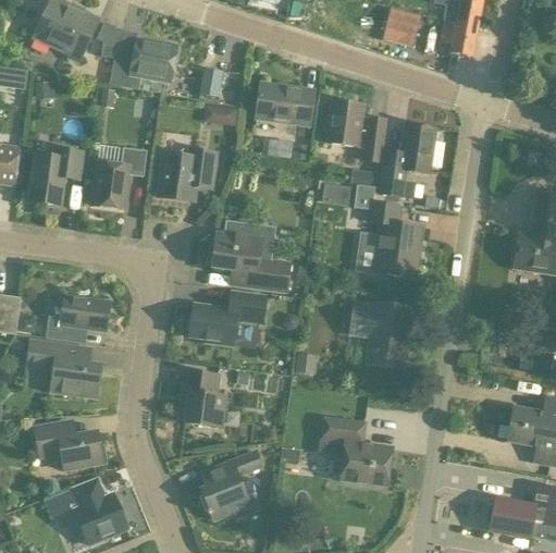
[(78,63),(81,58),(99,16),(63,0),(49,0),(34,36),(70,52),(66,58),(78,63)]
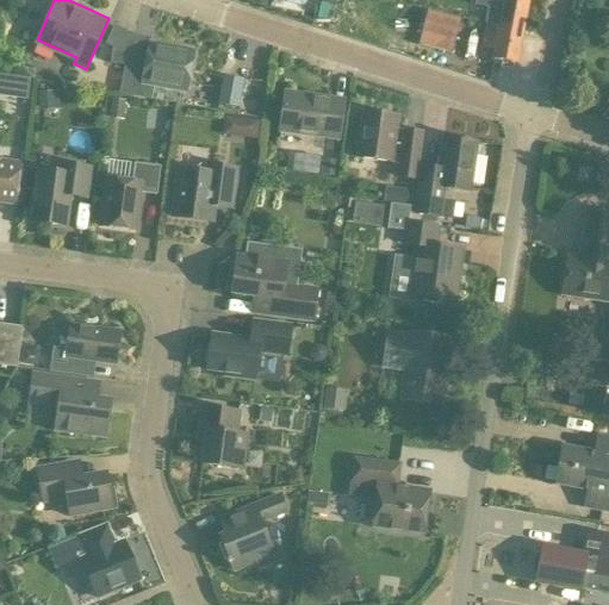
[(485,19),(501,23),(523,26),(527,0),(476,0),(476,2),(488,5),(485,19)]
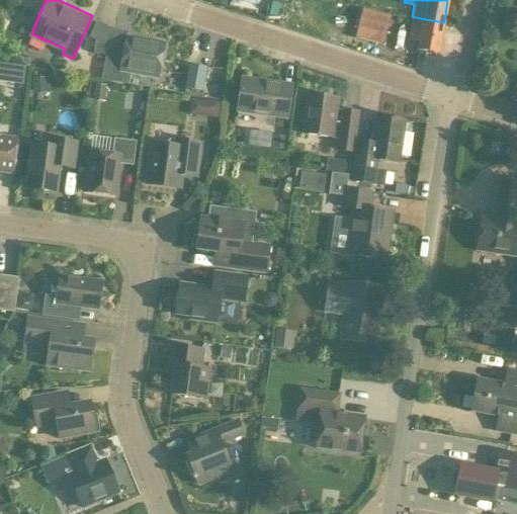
[(358,23),(386,31),(392,13),(363,6),(358,23)]
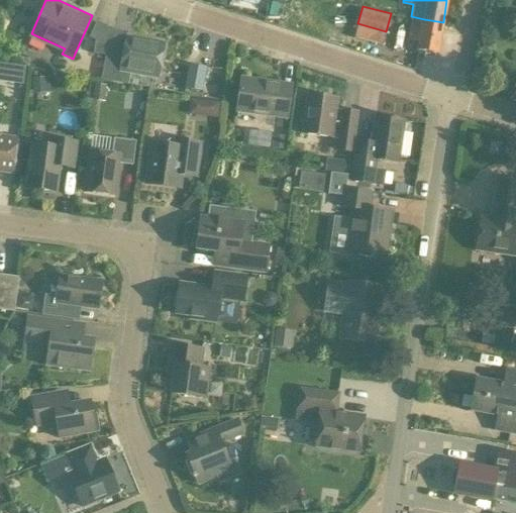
[(438,50),(443,22),(424,19),(418,47),(438,50)]
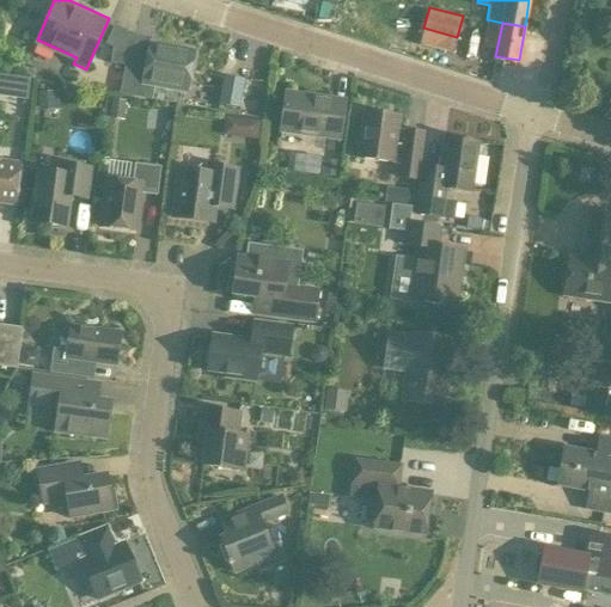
[(152,97),(154,83),(187,89),(194,48),(151,40),(147,54),(135,51),(128,92),(152,97)]
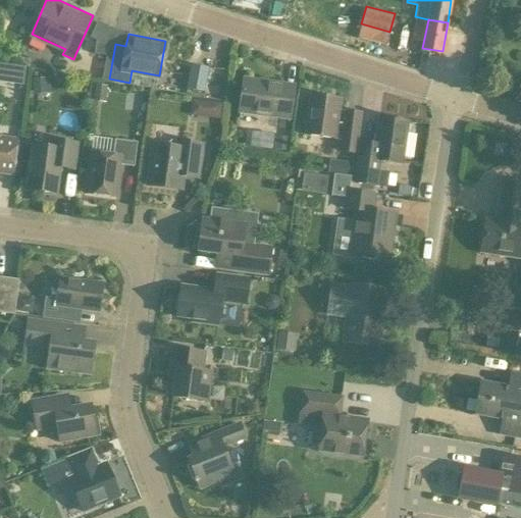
[(103,78),(109,79),(115,44),(109,43),(98,38),(95,51),(107,53),(103,78)]
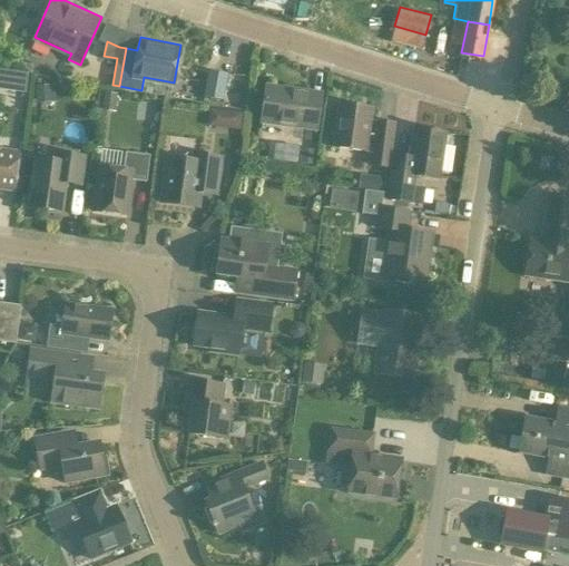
[(0,85),(28,87),(30,67),(0,64),(0,85)]
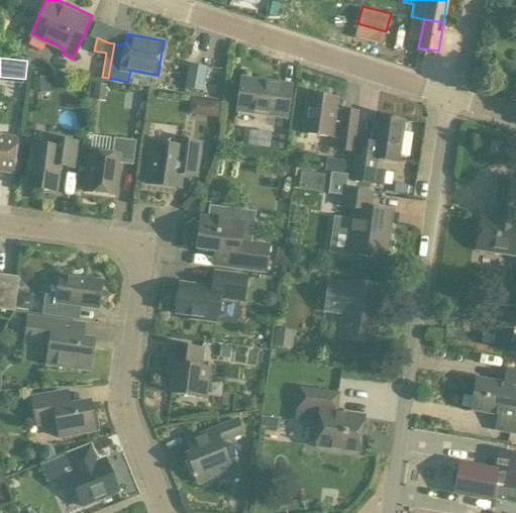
[(207,65),(190,62),(186,85),(203,87),(207,65)]
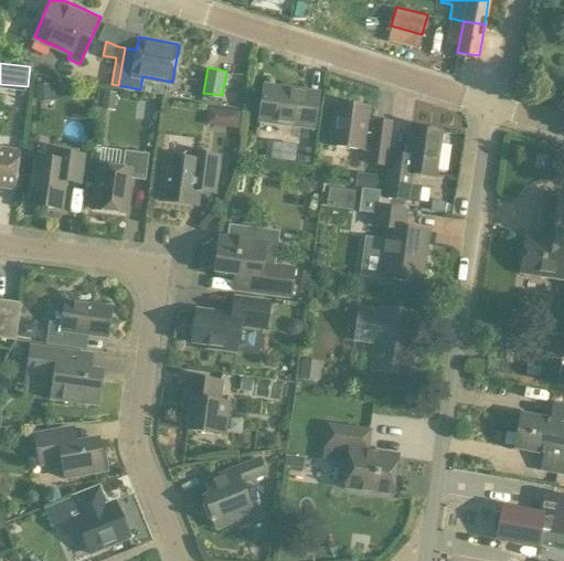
[(259,118),(315,126),(319,90),(264,83),(259,118)]
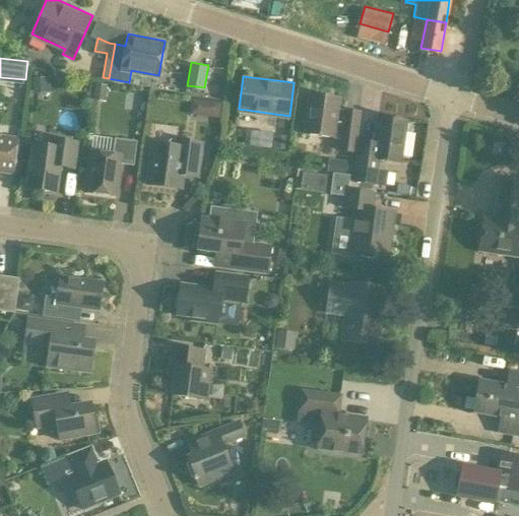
[(345,108),(337,107),(338,97),(311,92),(305,131),(333,135),(333,136),(340,137),(339,148),(355,151),(362,109),(345,107),(345,108)]
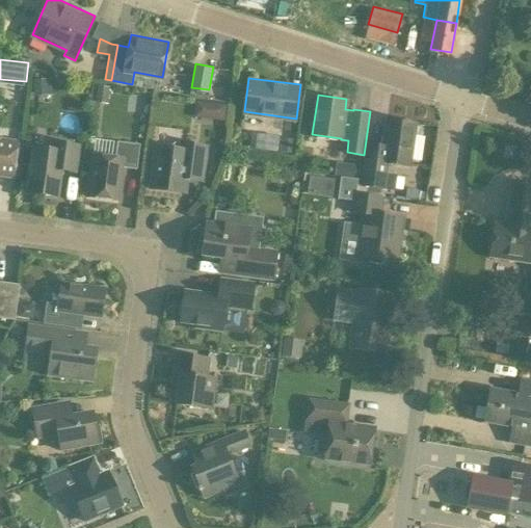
[(228,103),(210,102),(207,123),(224,125),(228,103)]
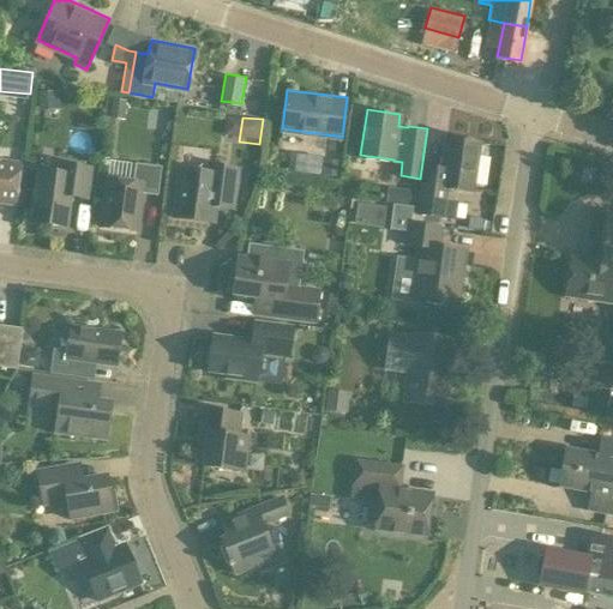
[(420,212),(419,221),(439,223),(440,216),(456,217),(458,199),(448,198),(449,186),(473,190),(480,139),(448,134),(443,166),(424,162),(416,212),(420,212)]
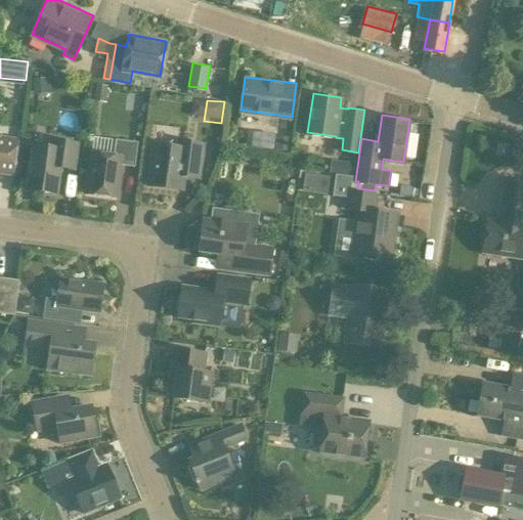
[(19,138),(0,135),(0,171),(15,174),(19,138)]
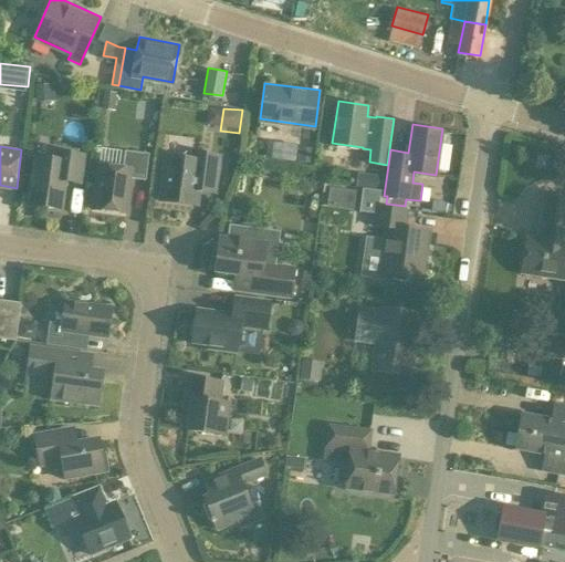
[(55,147),(54,157),(35,155),(29,203),(62,207),(65,180),(83,183),(86,152),(55,147)]
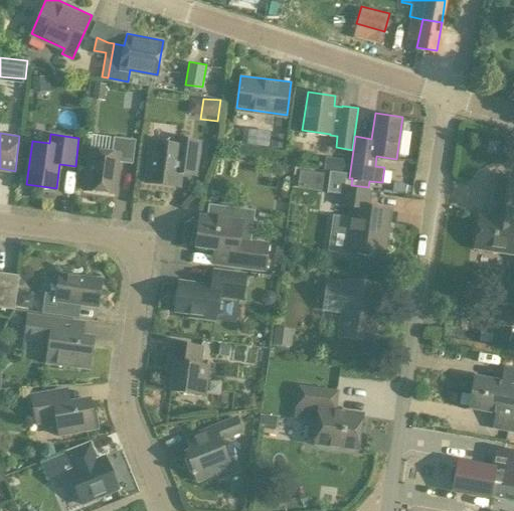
[(114,135),(112,151),(91,148),(86,188),(115,191),(120,160),(133,162),(136,138),(114,135)]
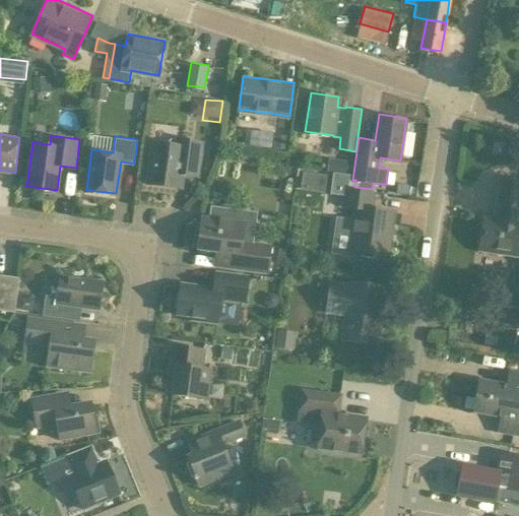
[(172,137),(165,142),(152,141),(147,182),(181,186),(182,174),(200,176),(204,140),(177,136),(177,137),(172,137)]
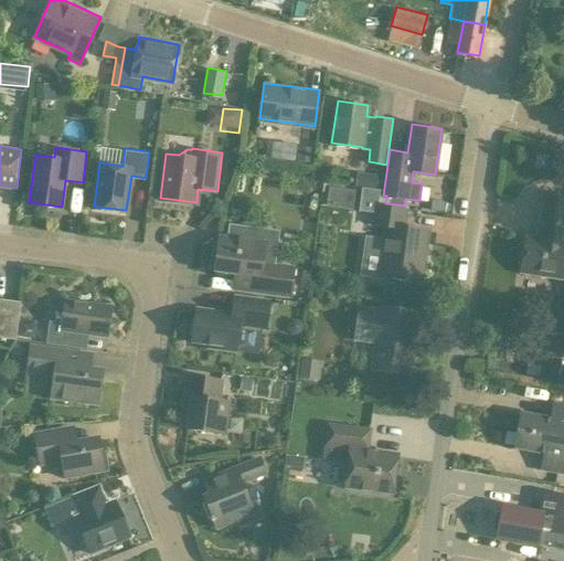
[(331,181),(327,203),(353,208),(357,187),(331,181)]
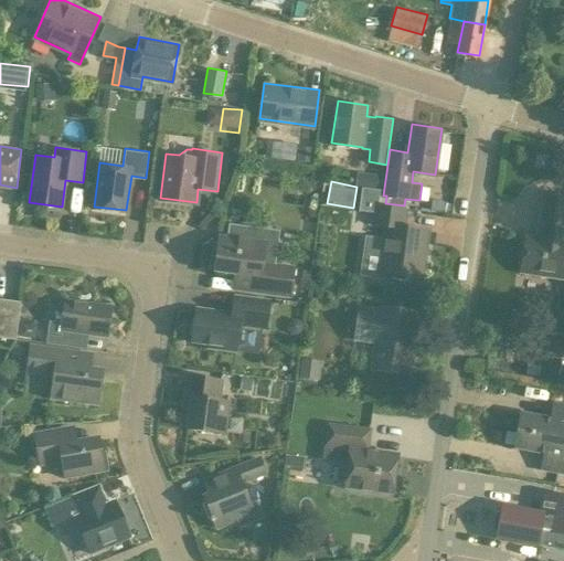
[(383,276),(384,272),(419,276),(423,249),(426,249),(428,229),(404,225),(406,207),(404,207),(404,205),(385,203),(379,202),(381,188),(362,186),(359,213),(372,215),(371,224),(385,226),(382,253),(366,251),(363,273),(383,276)]
